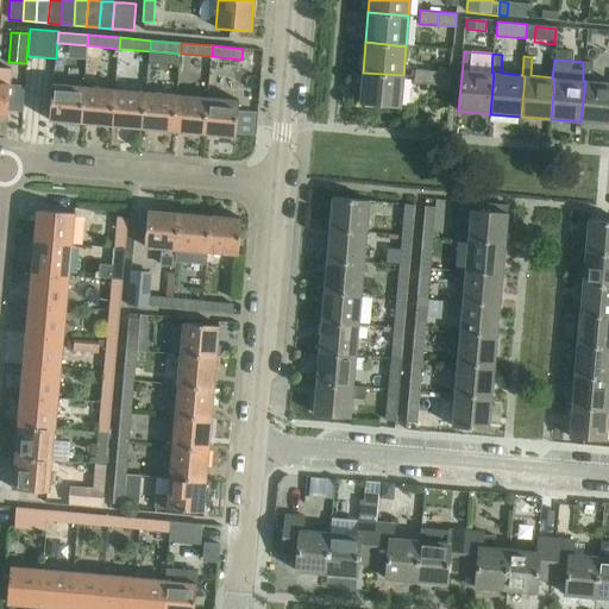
[(585,81),(581,121),(608,124),(608,82),(591,81),(592,62),(583,62),(583,81),(585,81)]
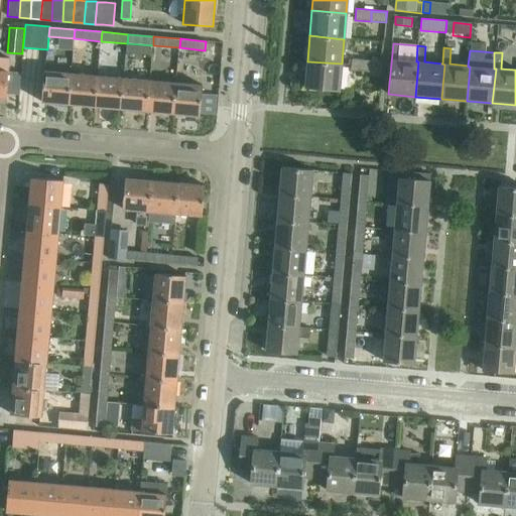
[(0,96),(6,97),(9,58),(0,56),(0,96)]
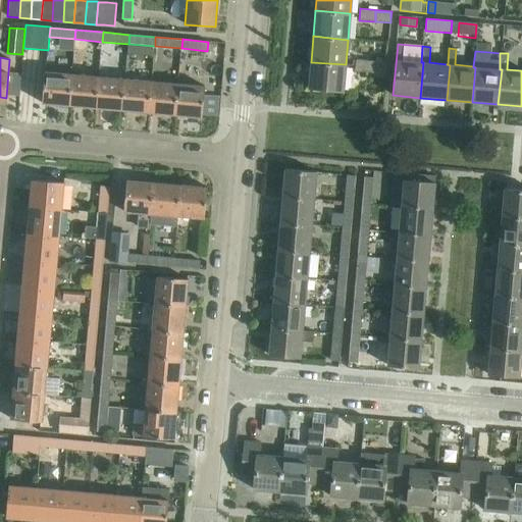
[(355,71),(370,72),(371,61),(356,60),(355,71)]
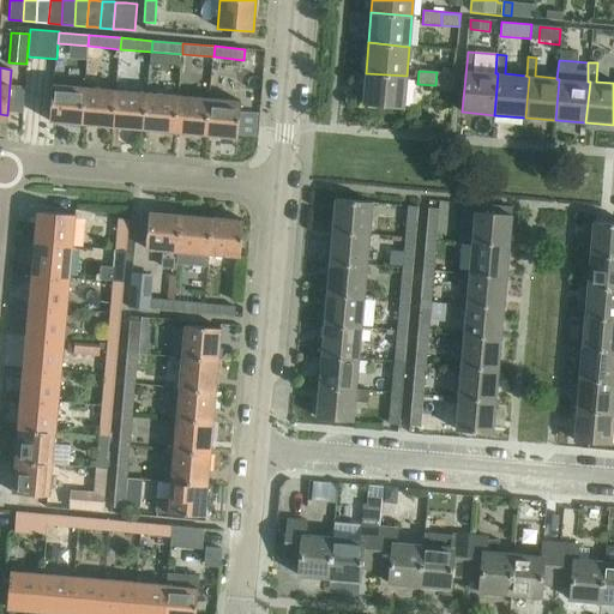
[(437,72),(435,85),(453,86),(455,73),(437,72)]
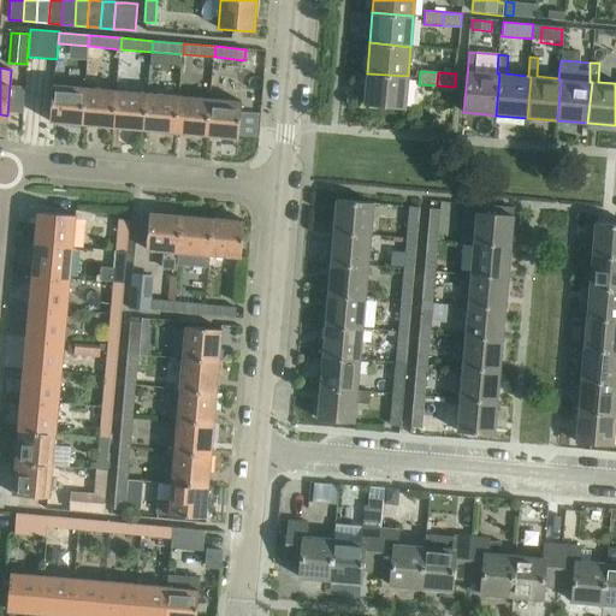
[(406,107),(408,76),(367,73),(365,104),(406,107)]
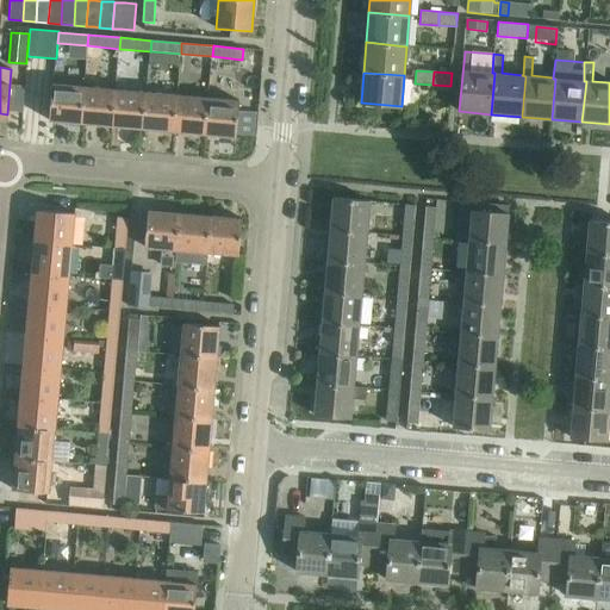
[(50,120),(81,123),(85,87),(53,85),(50,120)]
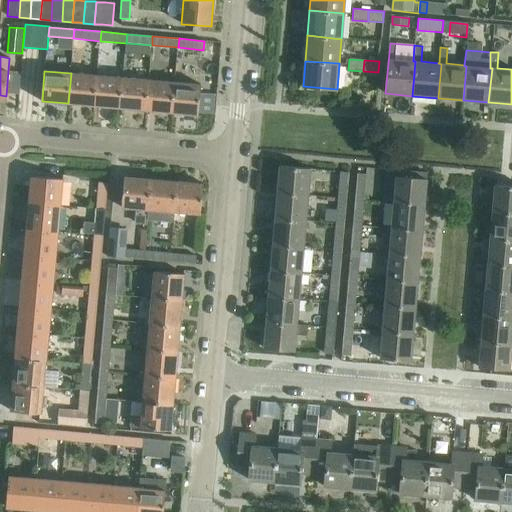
[(71,73),(68,103),(94,105),(97,76),(71,73)]
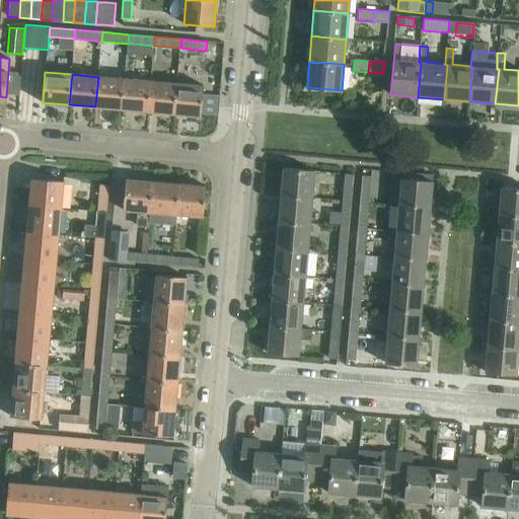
[(98,77),(95,106),(122,109),(125,79),(98,77)]
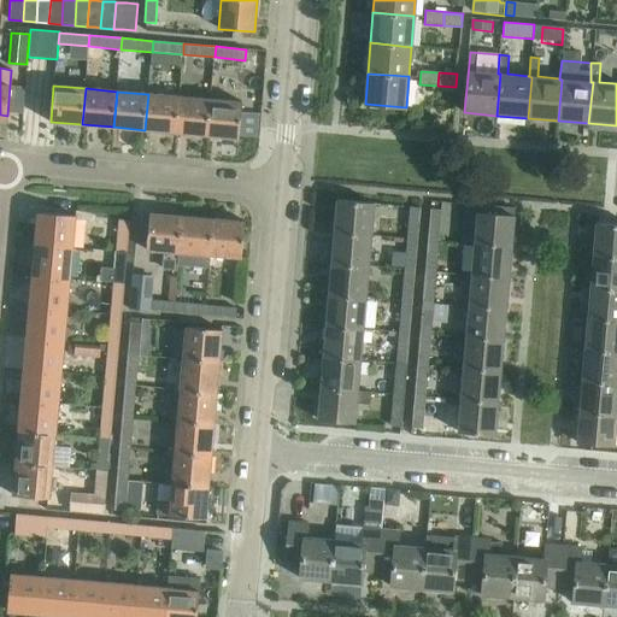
[(148,94),(145,130),(176,133),(178,97),(148,94)]
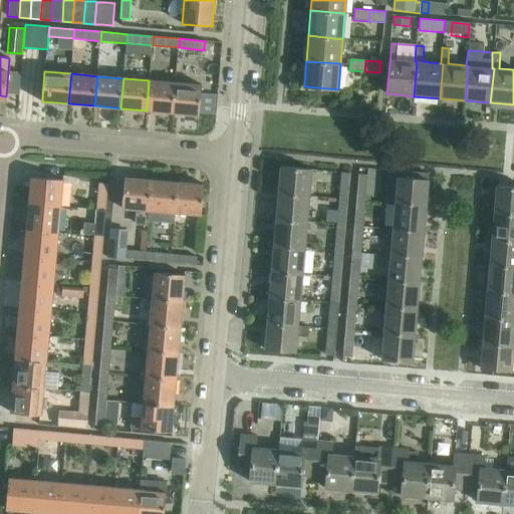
[(149,80),(147,110),(173,112),(175,83),(149,80)]
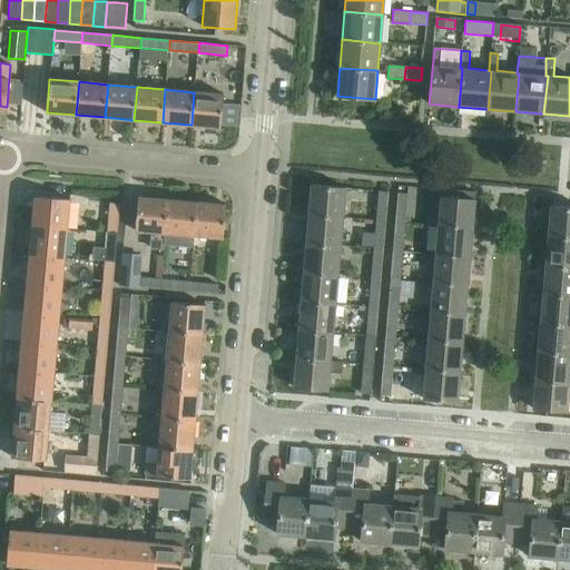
[(194,92),(192,125),(220,128),(224,95),(194,92)]
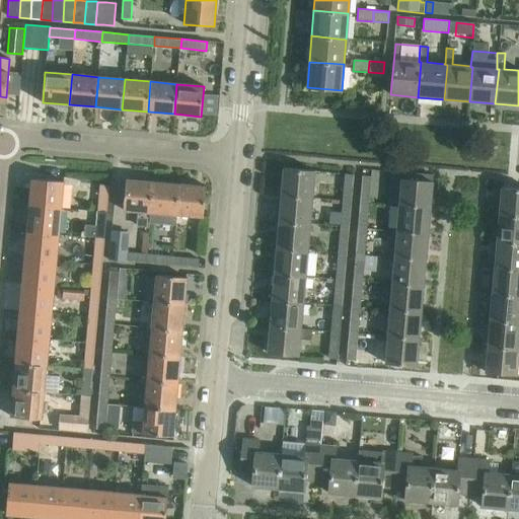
[(202,107),(201,115),(219,117),(221,97),(221,95),(203,94),(203,95),(202,107)]
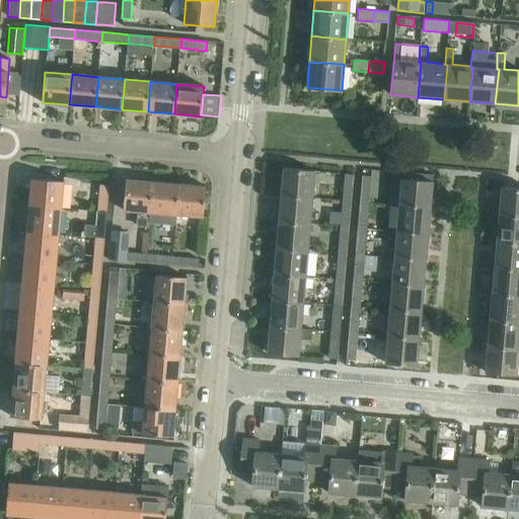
[(284,168),(281,196),(312,199),(314,171),(284,168)]
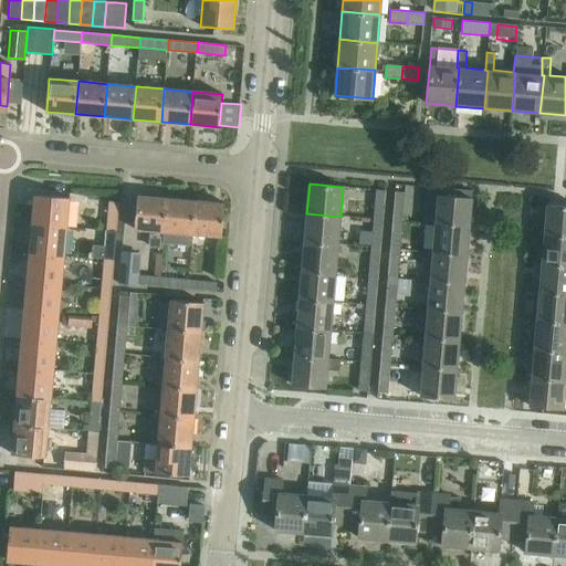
[(377,190),(374,220),(384,220),(386,190),(377,190)]
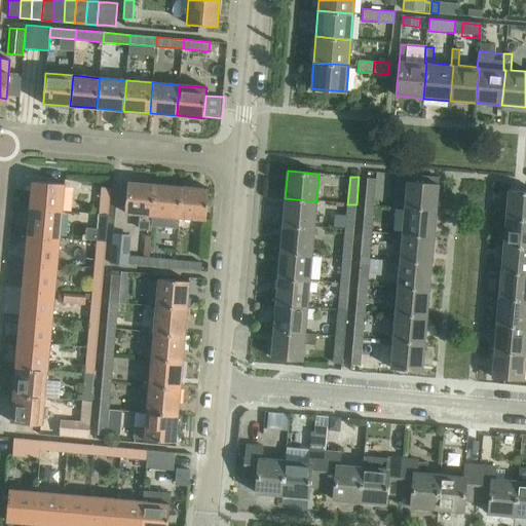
[(367,178),(365,205),(373,207),(376,179),(367,178)]
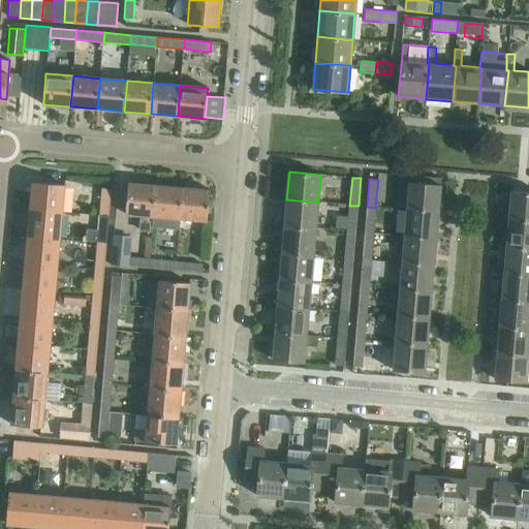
[(33,182),(30,210),(62,212),(64,185),(33,182)]
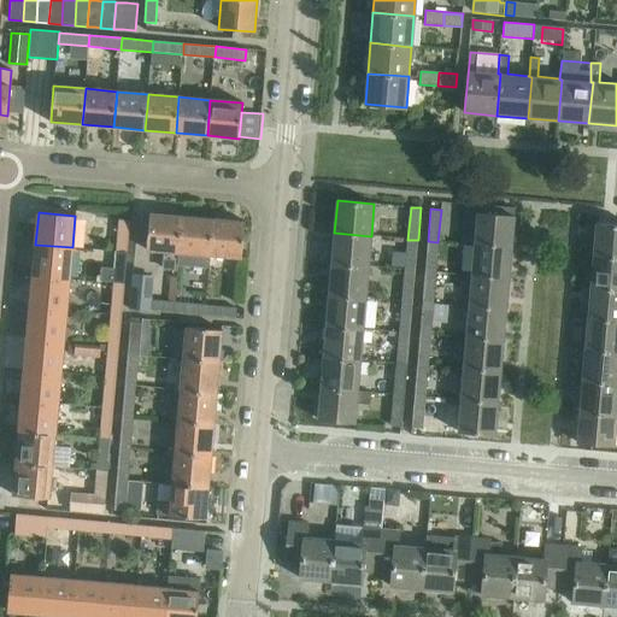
[(477,212),(475,245),(511,248),(513,216),(477,212)]
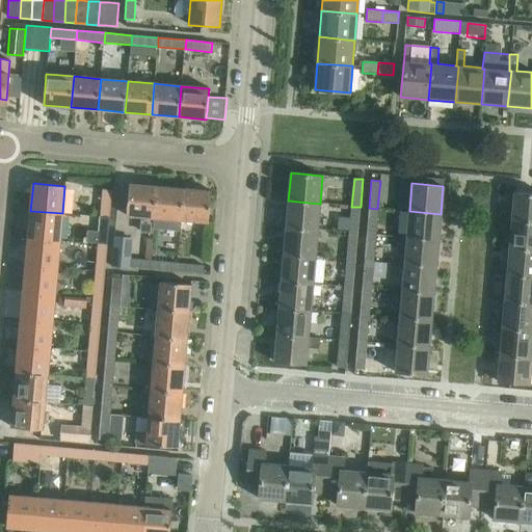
[(129,184),(127,216),(142,217),(141,232),(153,233),(154,218),(157,186),(129,184)]
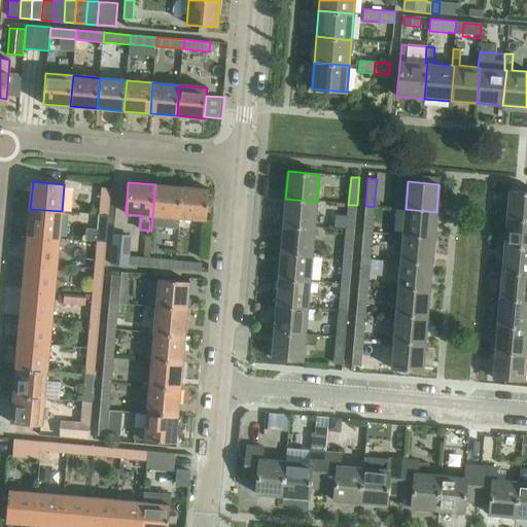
[(155,184),(152,216),(179,219),(182,187),(155,184)]
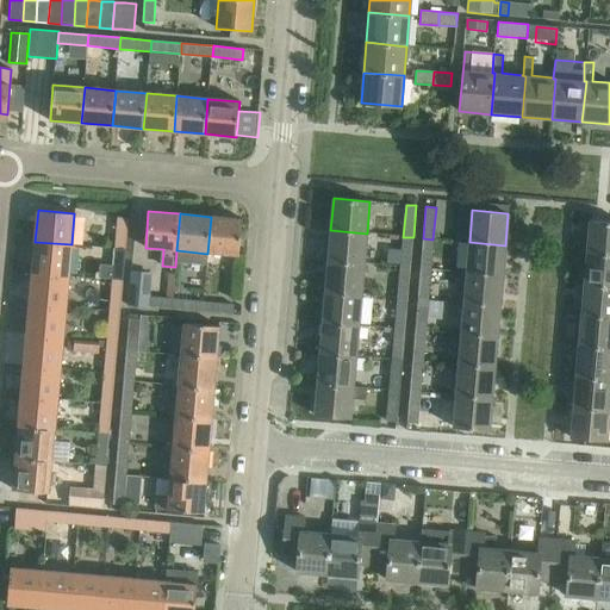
[(118,217),(116,249),(125,249),(129,218),(118,217)]
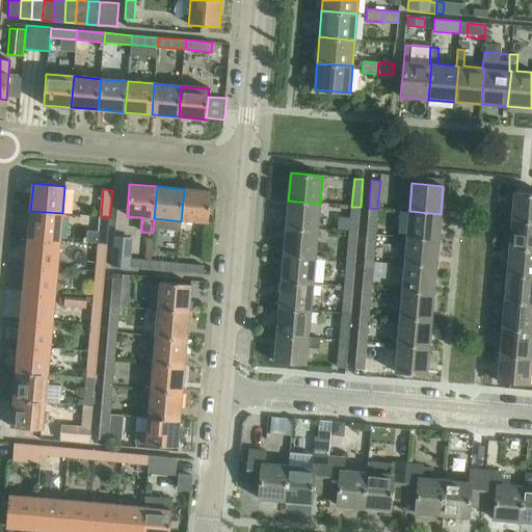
[(184,189),(181,221),(208,223),(211,191),(184,189)]
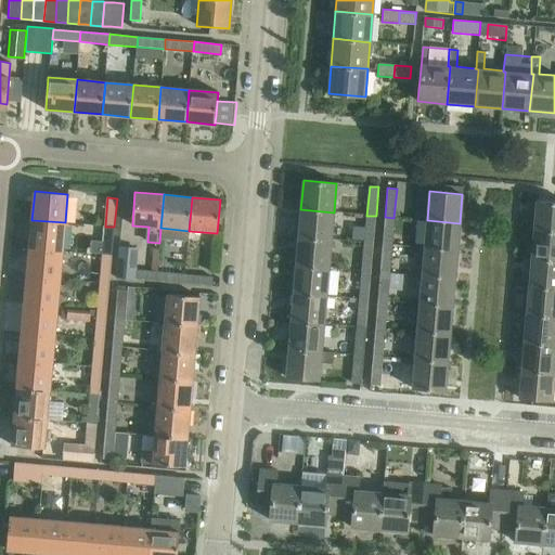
[(554,202),(537,201),(534,230),(554,231),(554,202)]
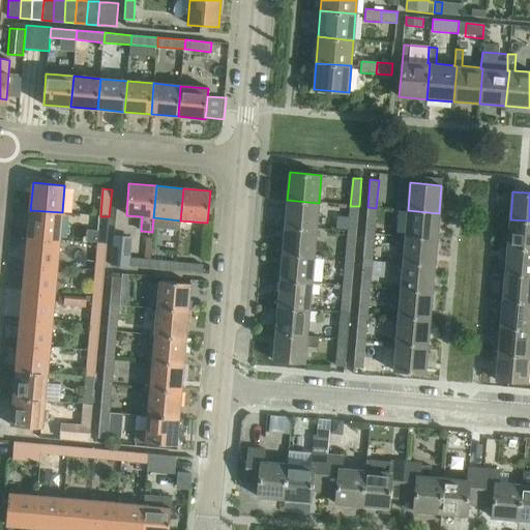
[(287,200),(285,227),(317,230),(319,203),(287,200)]
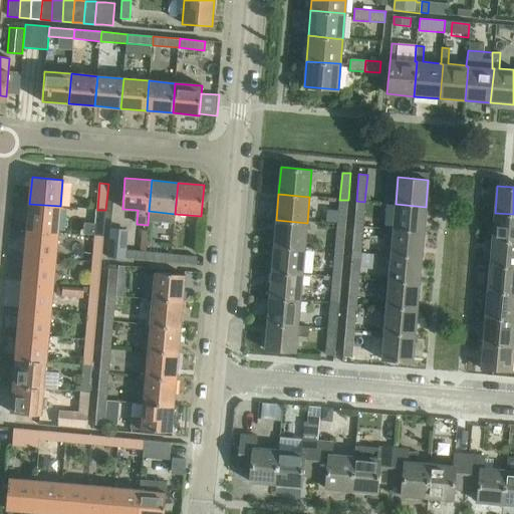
[(339,200),(337,225),(346,226),(348,200),(339,200)]
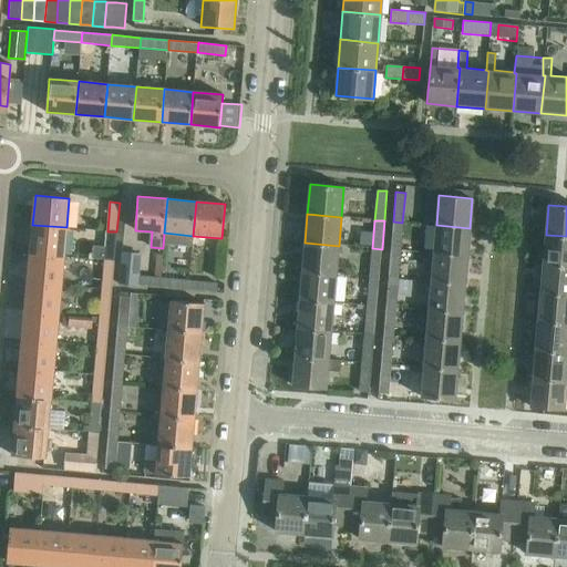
[(393,222),(391,249),(400,250),(402,223),(393,222)]
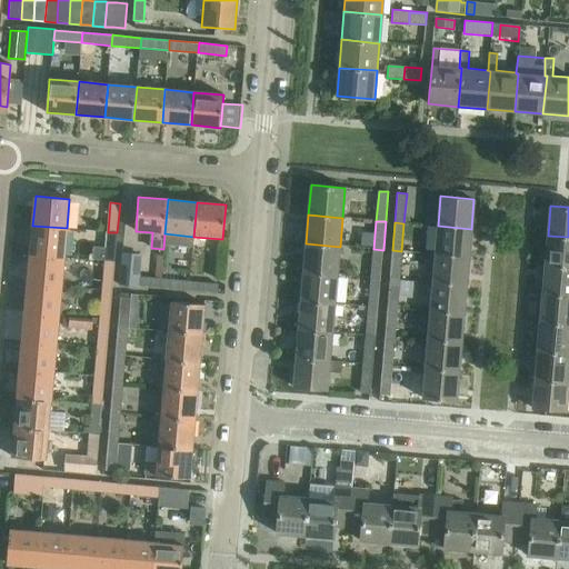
[(32,226),(30,255),(63,257),(67,228),(32,226)]
